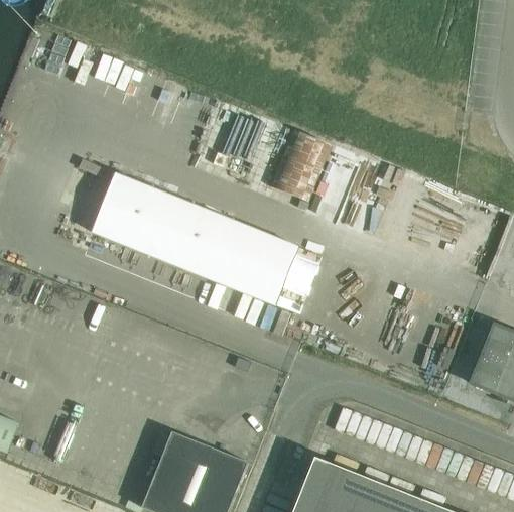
[(217,120),(227,94),(217,90),(207,116),(217,120)]
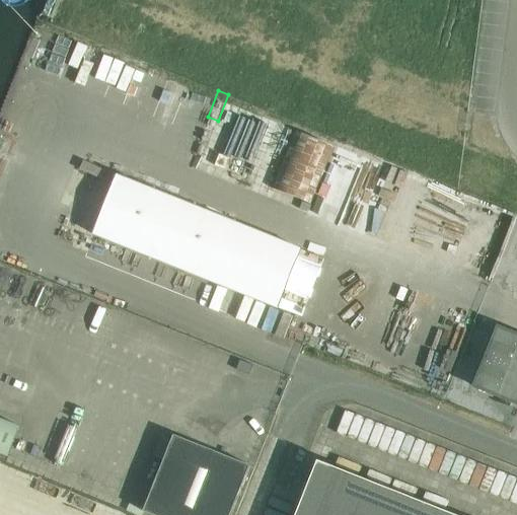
[(91,231),(275,305),(298,246),(116,173),(91,231)]
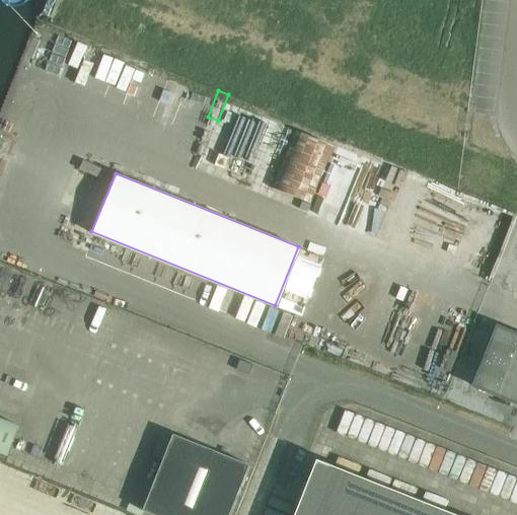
[(433,210),(453,218),(462,195),(442,187),(433,210)]
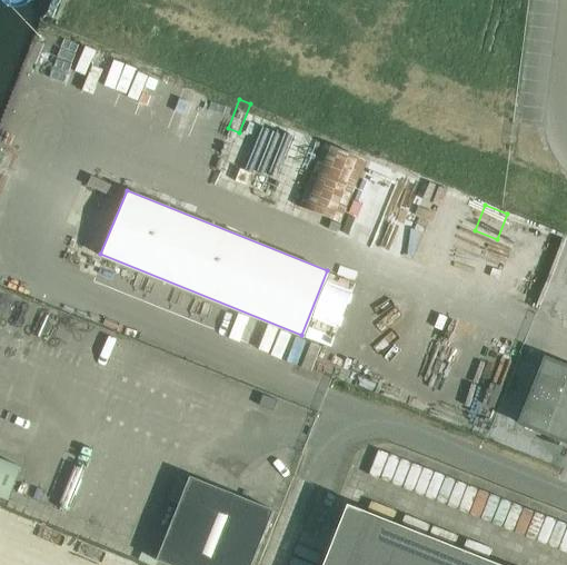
[(474,267),(481,247),(459,238),(451,258),(474,267)]
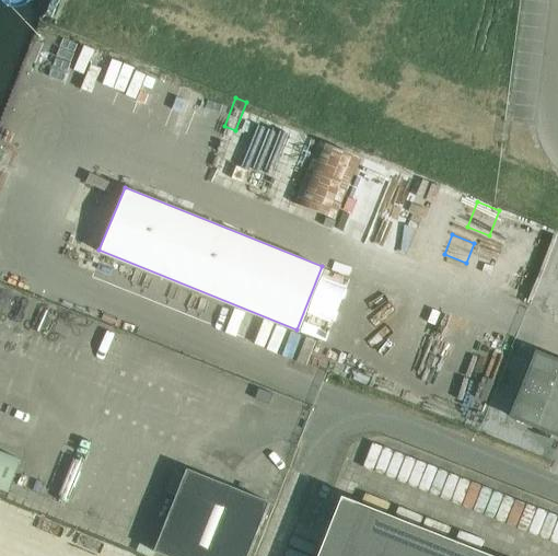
[(510,415),(557,433),(557,359),(535,351),(510,415)]
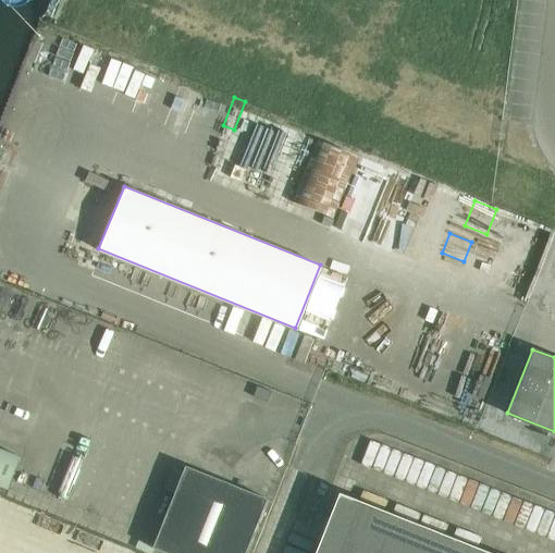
[(0,484),(7,488),(19,455),(0,447),(0,484)]
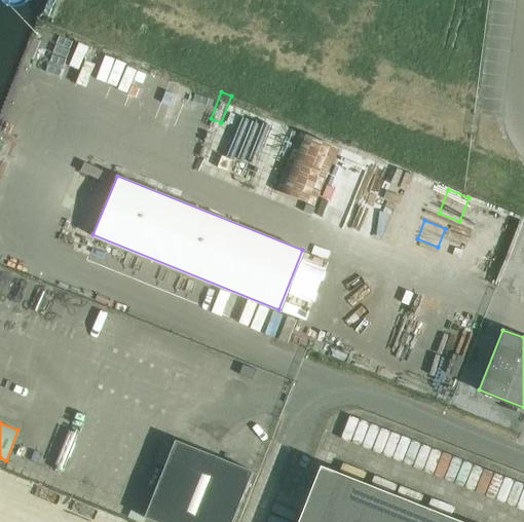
[(176,439),(145,515),(163,521),(230,521),(252,469),(176,439)]
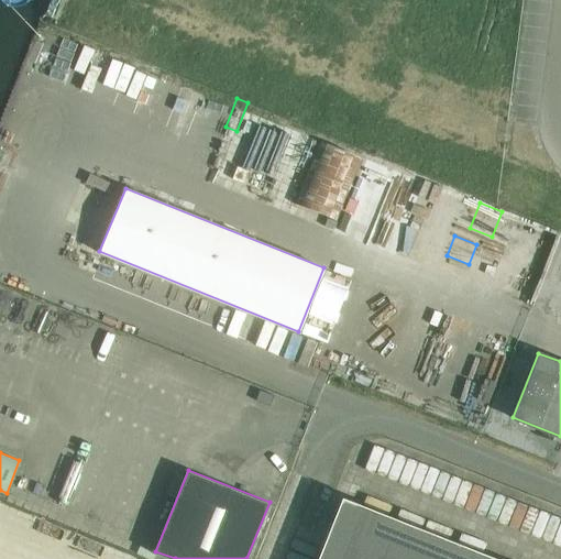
[(499,558),(343,497),(318,558),(499,558)]
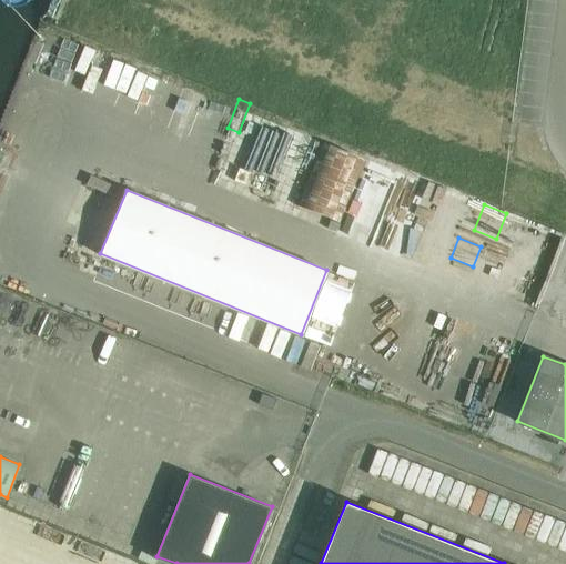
[(73,563),(0,534),(0,563),(73,563)]
